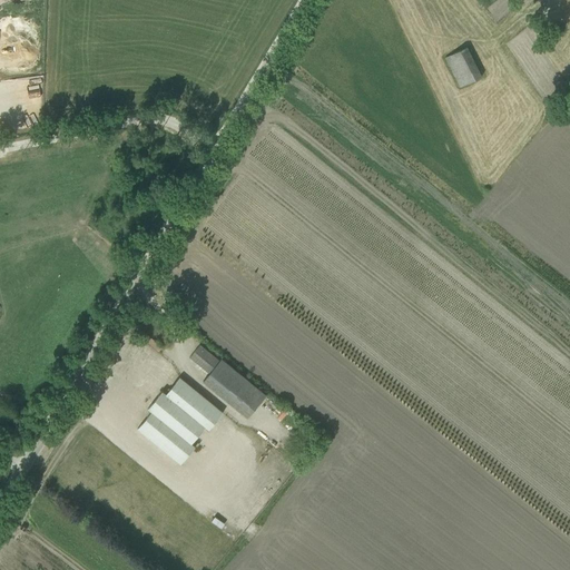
[(481,77),(467,47),(444,58),(460,87),(481,77)]
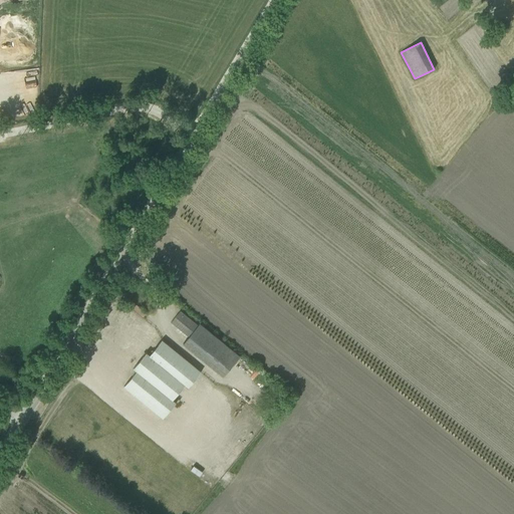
[(144,316),(147,313),(139,304),(135,308),(144,316)]
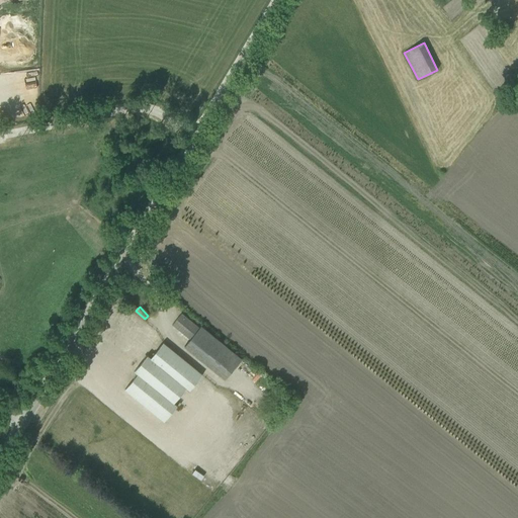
[(190,339),(184,347),(192,353),(226,379),(241,359),(200,327),(199,330),(188,321),(180,315),(172,325),(190,339)]
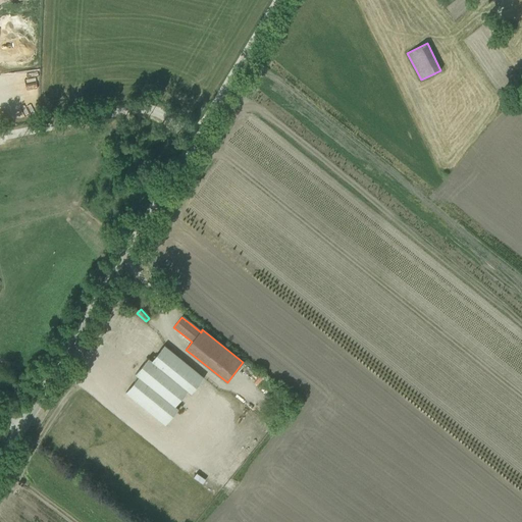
[(164,346),(151,361),(151,362),(188,392),(191,395),(204,378),(172,352),(164,346)]
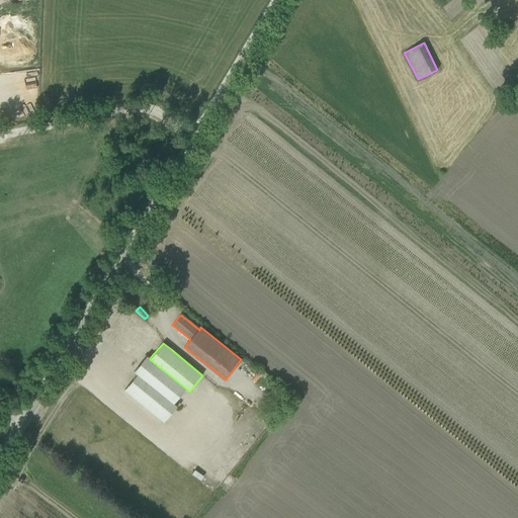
[(134,372),(137,374),(138,374),(173,404),(174,404),(186,389),(150,359),(150,358),(147,356),(134,372)]
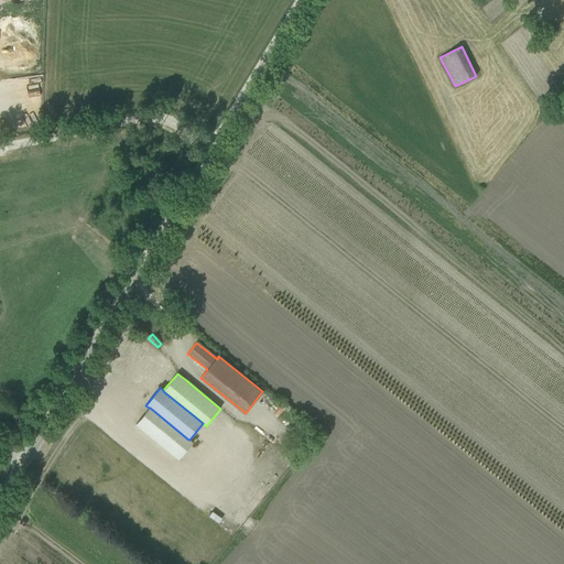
[(150,408),(149,408),(136,424),(144,432),(179,459),(193,442),(190,440),(188,440),(150,408)]
